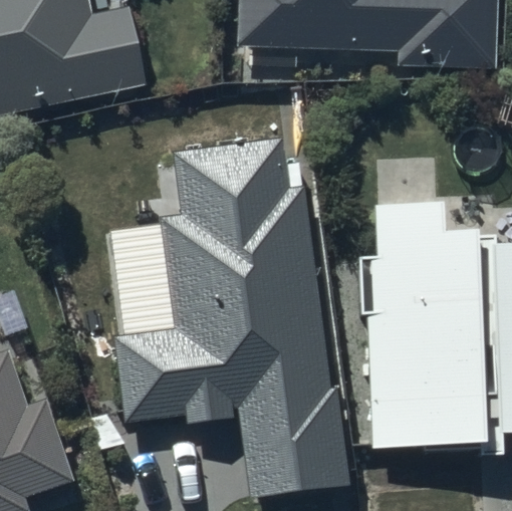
[(0,0),(0,115),(147,84),(133,7),(90,14),(88,0),(0,0)]
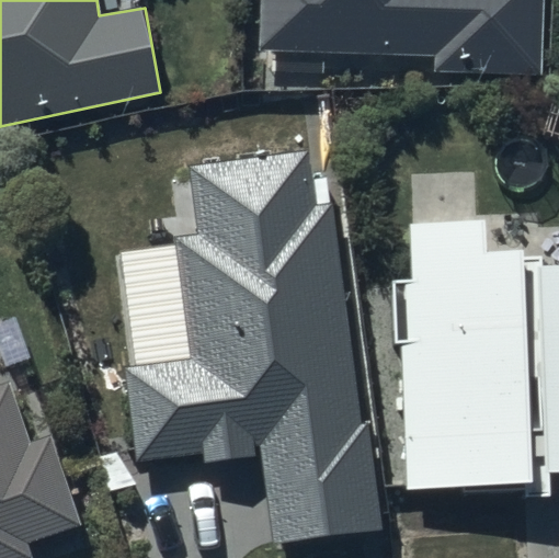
[(543,75),(544,0),(262,0),(261,50),(435,55),(435,72),(543,75)]
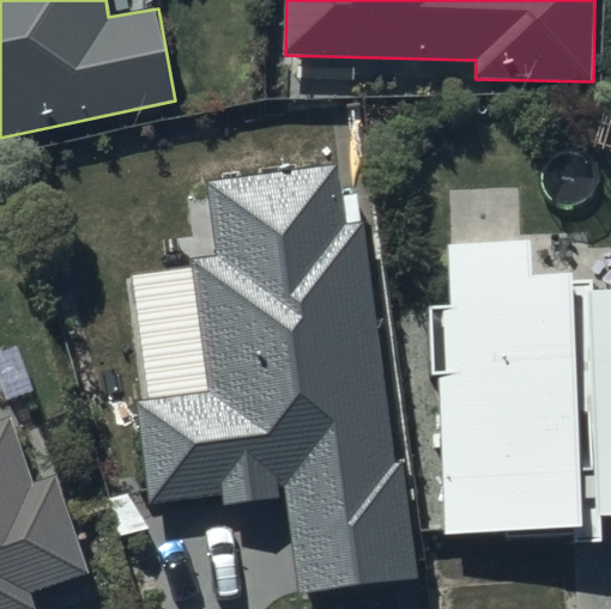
[(343,162),(200,176),(207,250),(189,253),(204,387),(137,394),(149,503),(221,494),(222,505),(285,499),(295,592),(416,580),(404,462),(395,463),(366,186),(345,188),(343,162)]
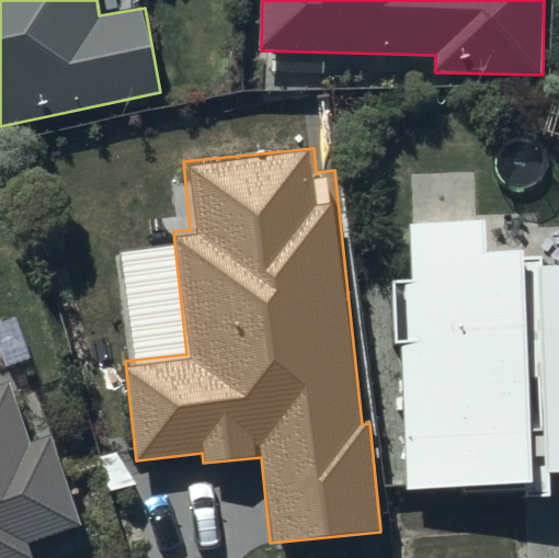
[(490,220),(412,221),(412,279),(395,280),(396,342),(406,342),(407,488),(525,487),(525,498),(551,498),(551,474),(558,474),(558,263),(546,263),(545,250),(490,251),(490,220)]
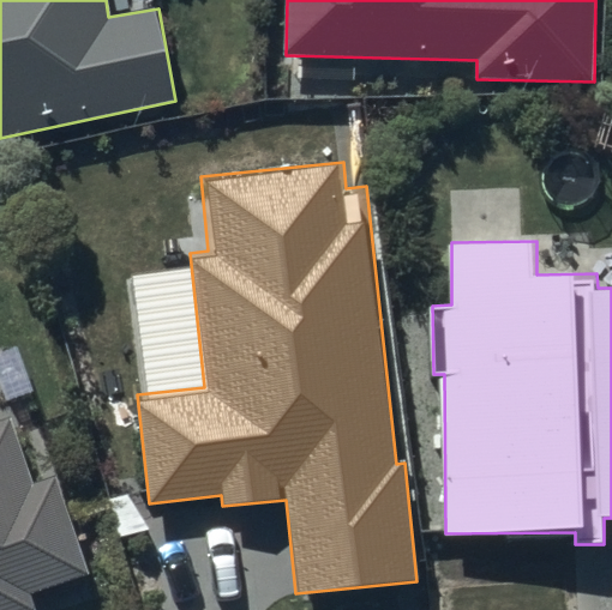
[(0,609),(31,609),(39,608),(35,597),(91,577),(54,471),(31,479),(10,418),(0,421),(0,609)]
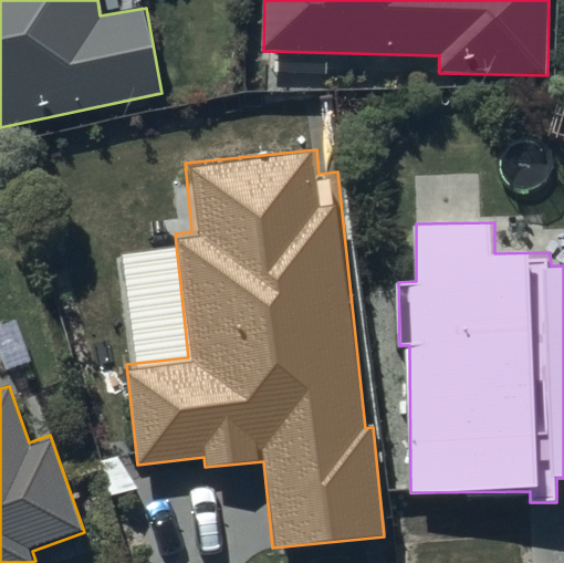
All buildings are outlined.
